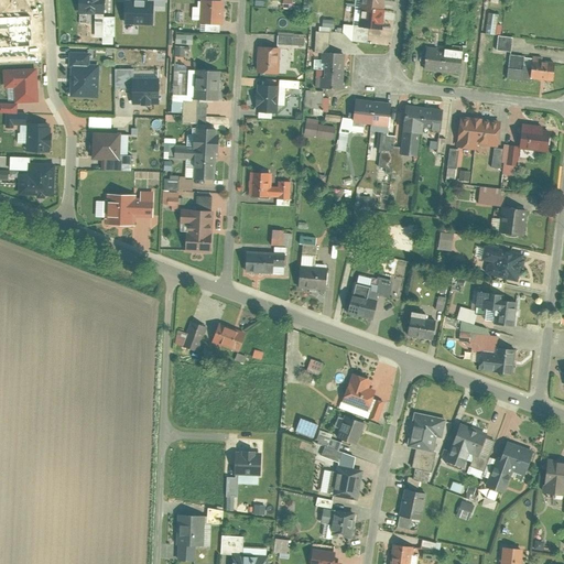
[(105,0),(79,0),(80,15),(96,15),(105,15),(105,0)]
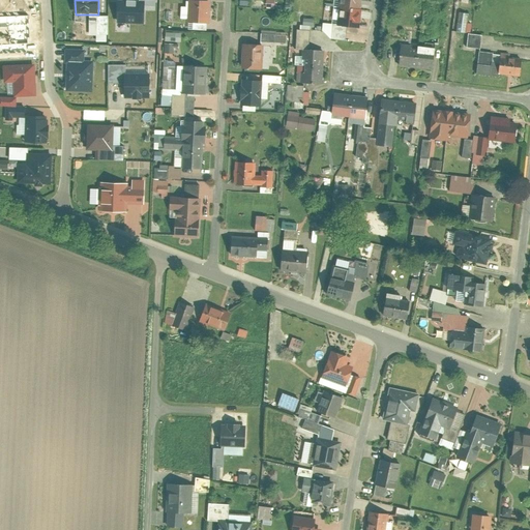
[(145,0),(117,0),(117,24),(146,24),(145,0)]
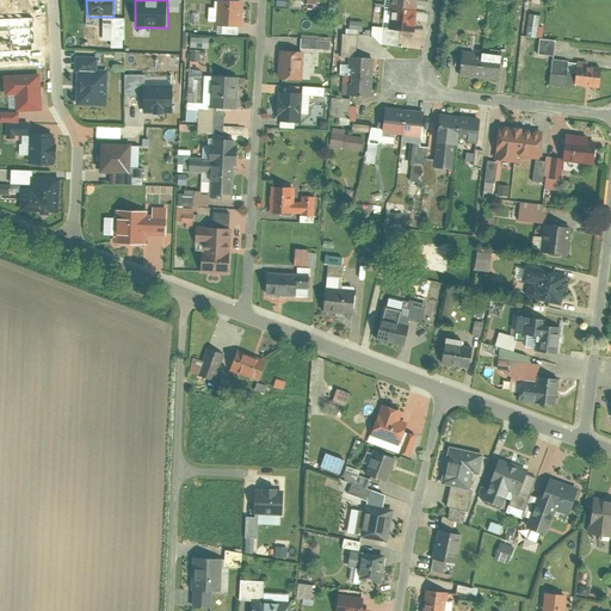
[(392,0),(390,11),(415,13),(417,0),(392,0)]
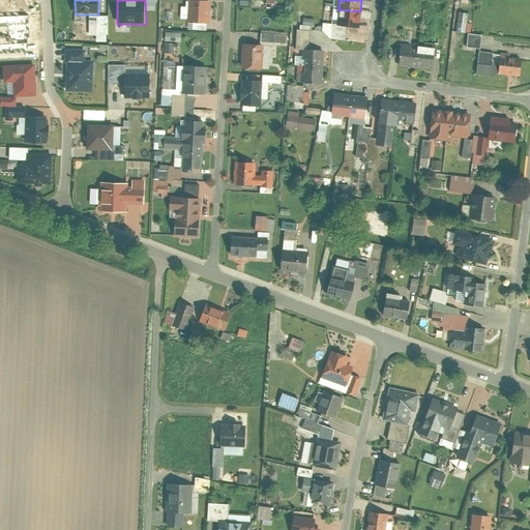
[(188,25),(210,25),(211,3),(189,2),(188,25)]
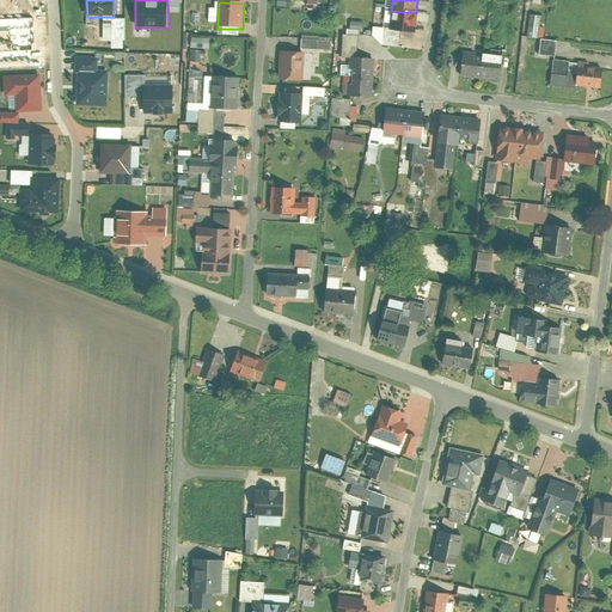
[(390,31),(415,35),(417,14),(392,11),(390,31)]
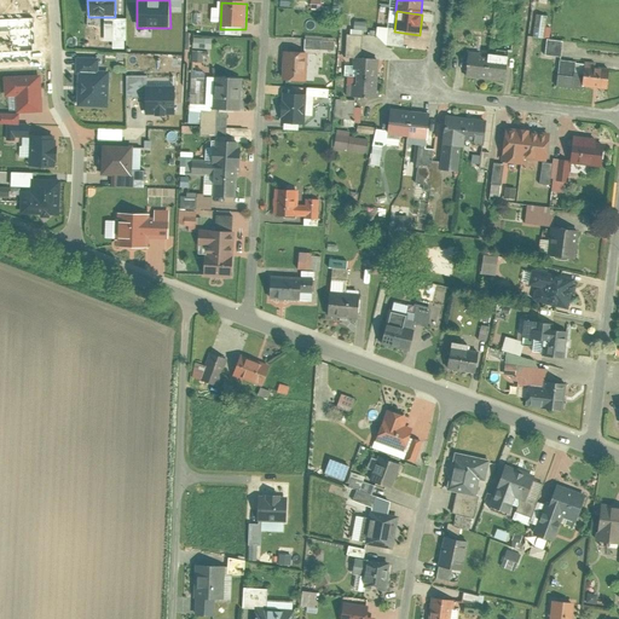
[(105,27),(114,27),(114,42),(127,44),(127,21),(115,21),(115,17),(105,17),(105,27)]
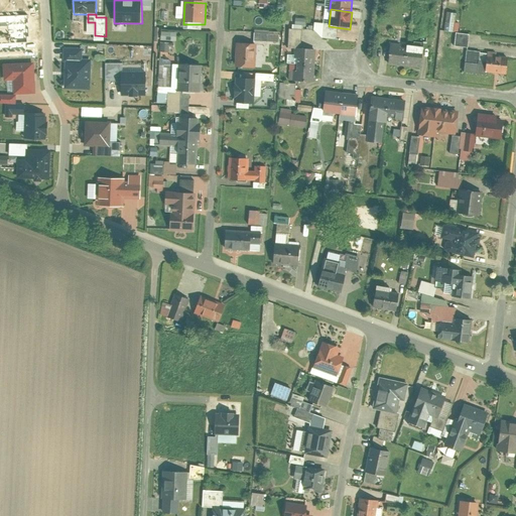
[(445,32),(454,33),(456,15),(447,14),(445,32)]
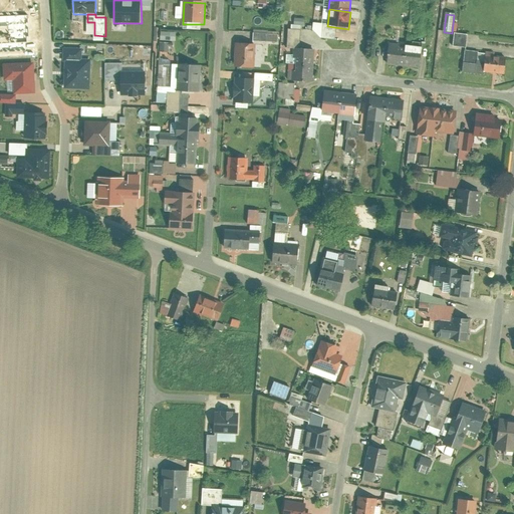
[(33,19),(0,20),(0,51),(0,54),(34,53),(33,19)]
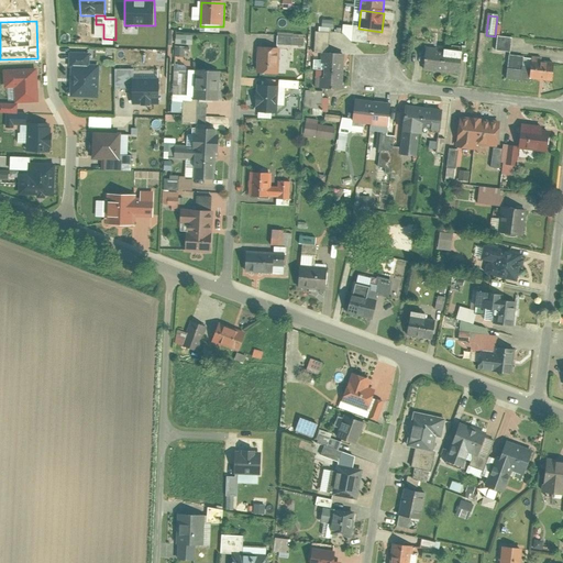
[(315,31),(313,48),(328,50),(329,32),(315,31)]
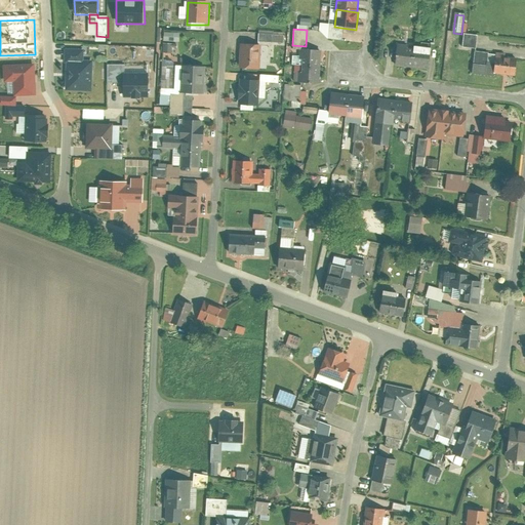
[(175,34),(164,34),(164,43),(175,43),(175,34)]
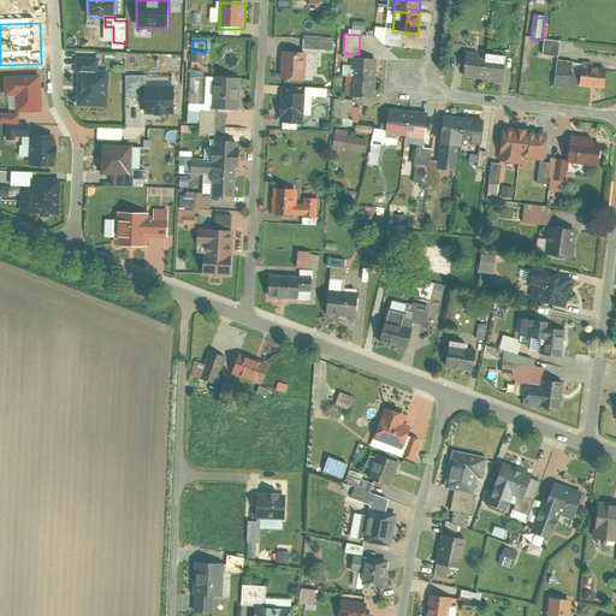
[(333,42),(304,41),(303,51),(333,52),(333,42)]
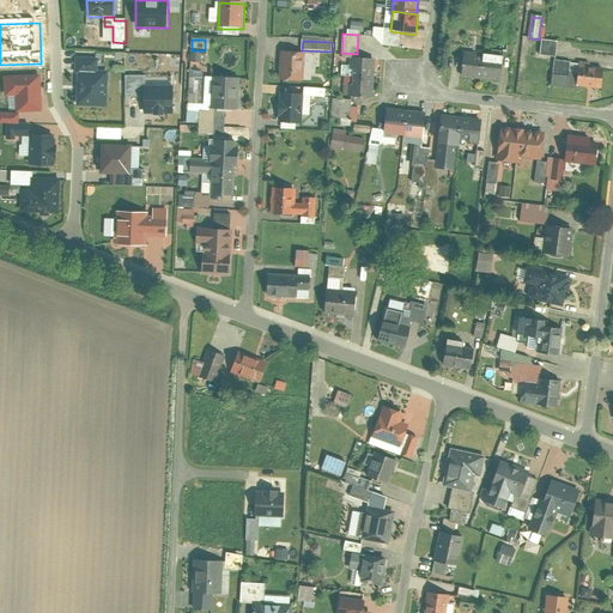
[(542,41),(540,56),(556,59),(558,42),(542,41)]
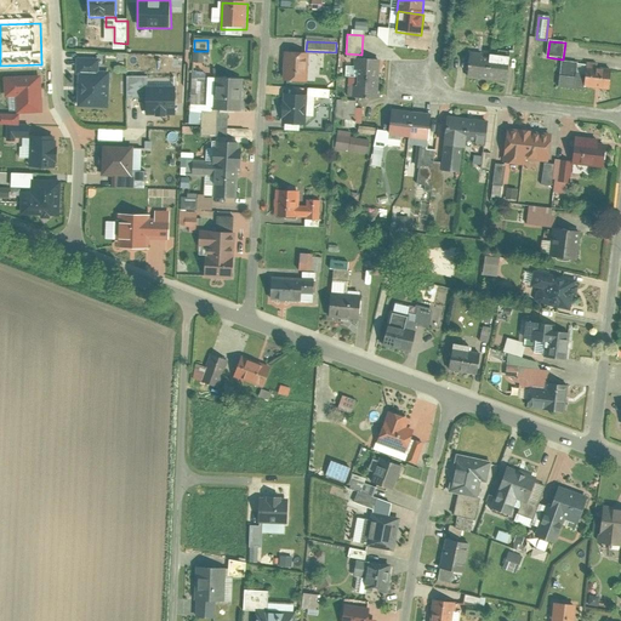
[(204,53),(194,53),(194,64),(204,66),(204,53)]
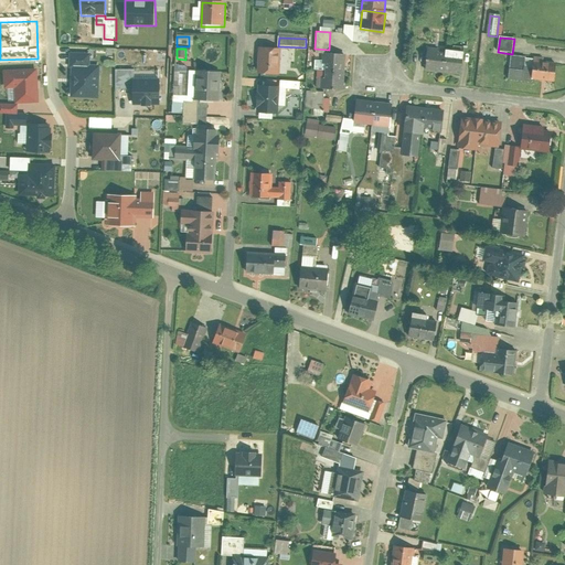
[(257,75),(279,77),(281,51),(259,49),(257,75)]
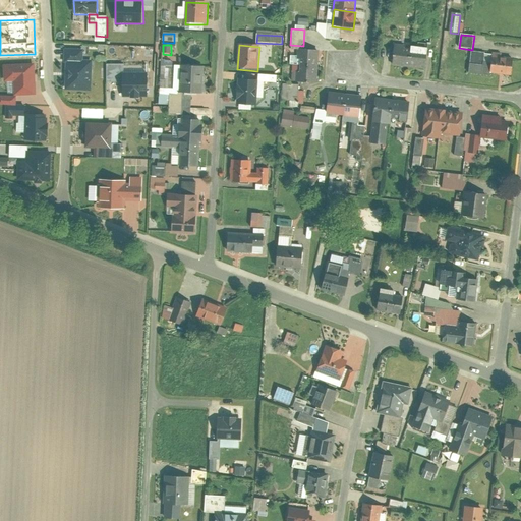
[(396,45),(393,67),(408,69),(411,47),(396,45)]
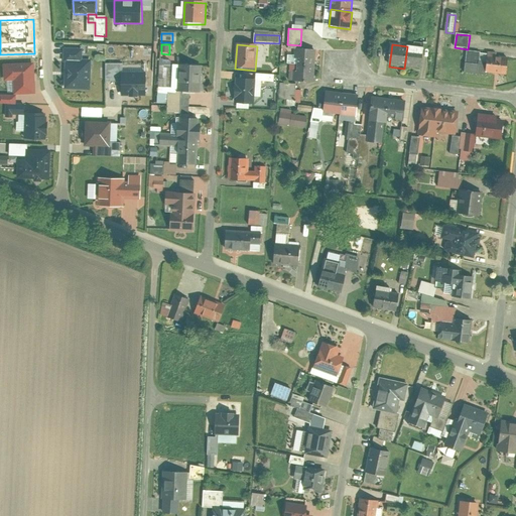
[(423,48),(407,46),(404,69),(420,71),(423,48)]
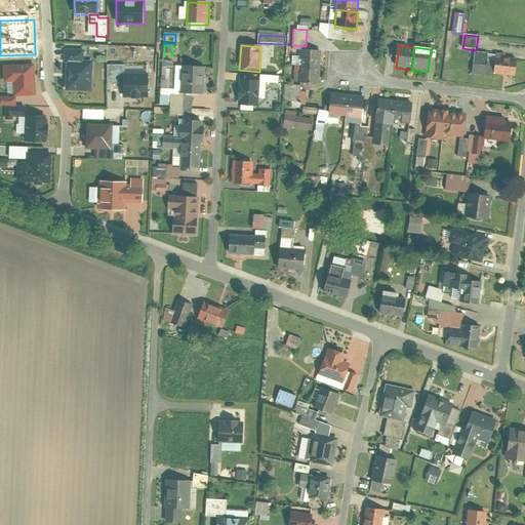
[(306,49),(300,49),(299,58),(303,59),(303,66),(319,67),(320,51),(312,50),(312,49),(306,49)]
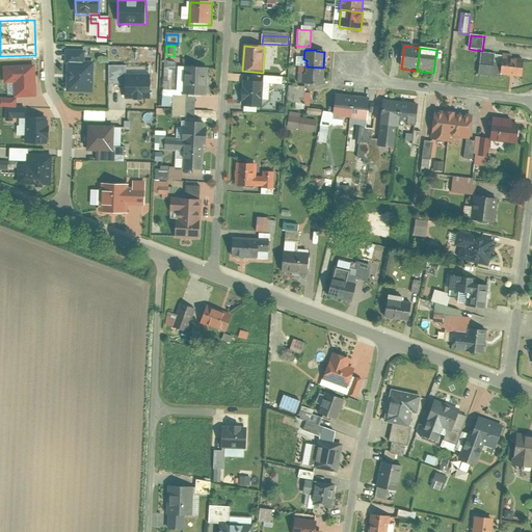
[(65,65),(68,65),(68,94),(94,94),(94,63),(85,62),(85,52),(65,51),(65,65)]
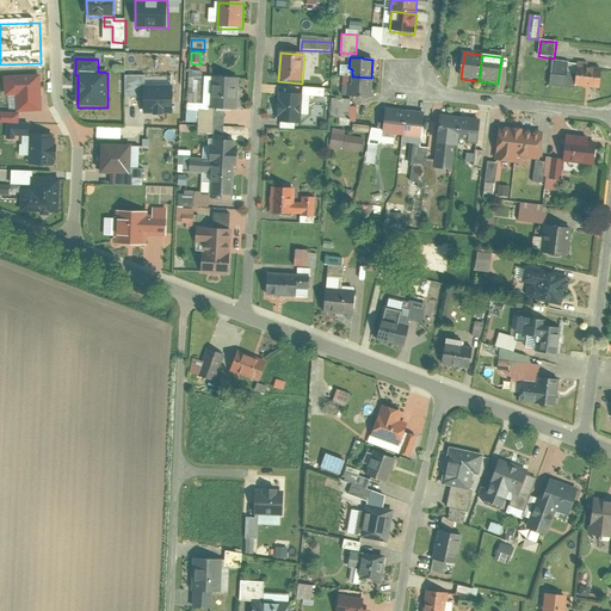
[(576,75),(567,74),(568,63),(554,61),(550,88),(575,91),(576,75)]
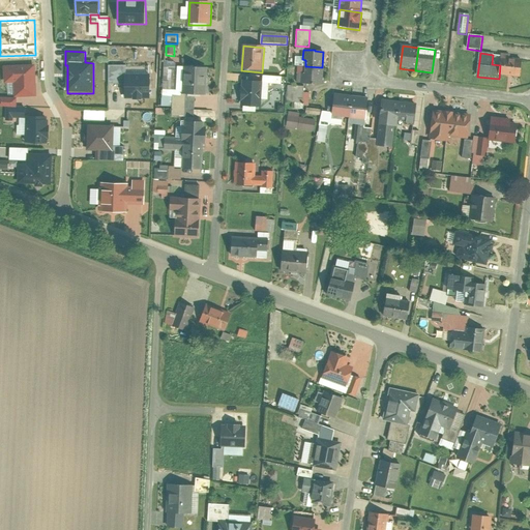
[(165,56),(163,91),(175,92),(177,57),(165,56)]
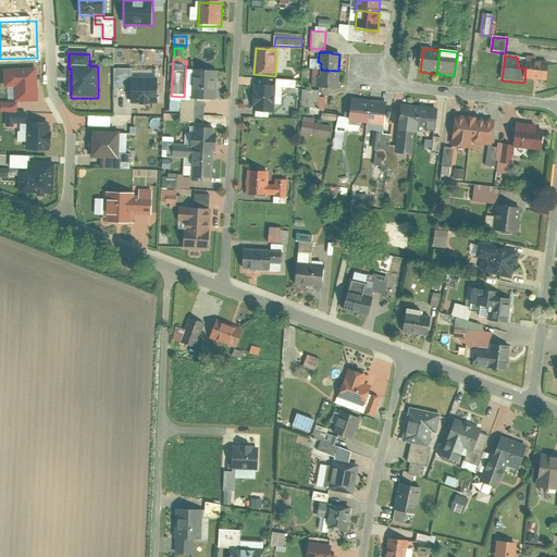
[(548,63),(527,61),(524,81),(546,83),(548,63)]
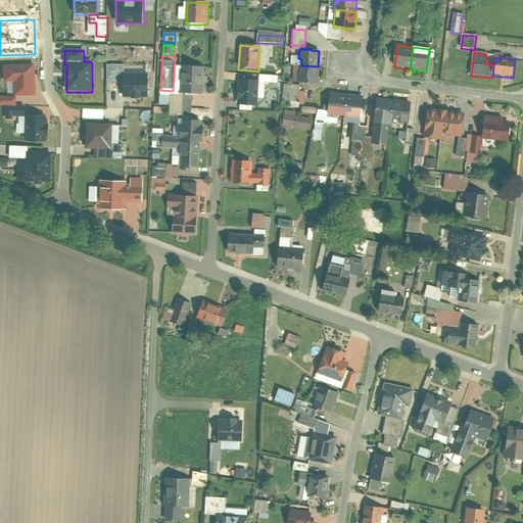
[(14,97),(36,96),(35,65),(3,66),(4,84),(13,83),(14,97)]
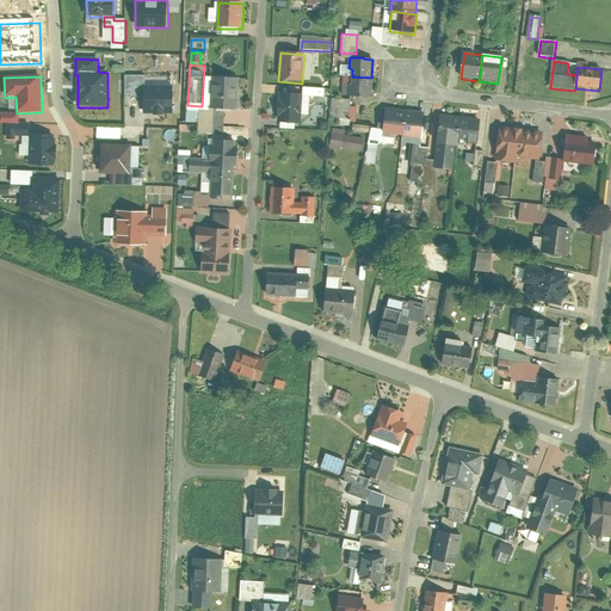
[(360,96),(370,97),(371,78),(352,76),(352,84),(347,84),(347,85),(343,85),(341,94),(347,96),(360,97),(360,96)]
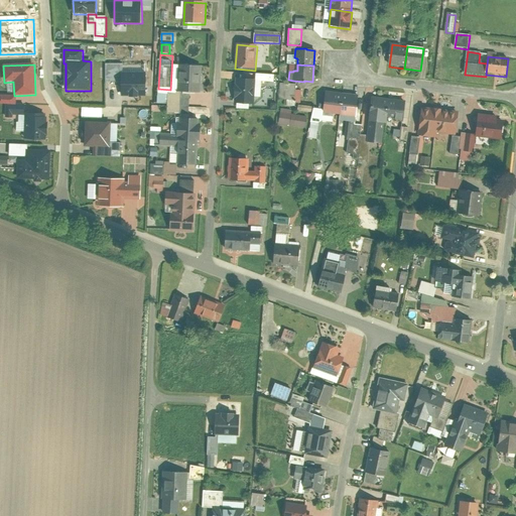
[(178,90),(177,93),(201,94),(203,67),(179,66),(178,90)]
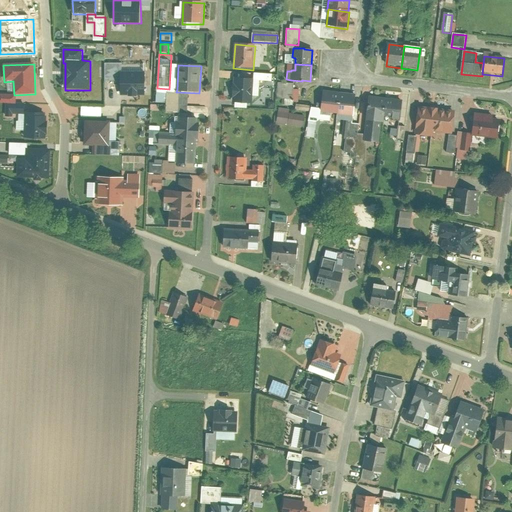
[(144,71),(118,71),(118,96),(144,95),(144,71)]
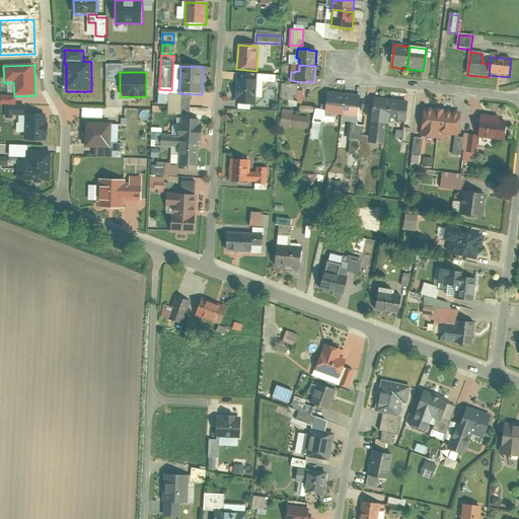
[(276,76),(257,75),(256,98),(275,99),(276,76)]
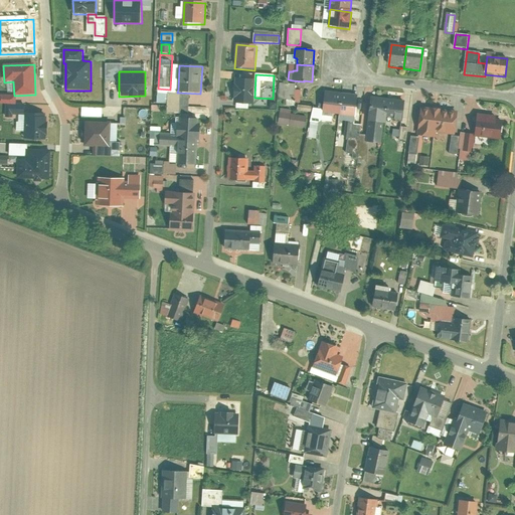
[(234,105),(253,106),(254,80),(235,79),(234,105)]
